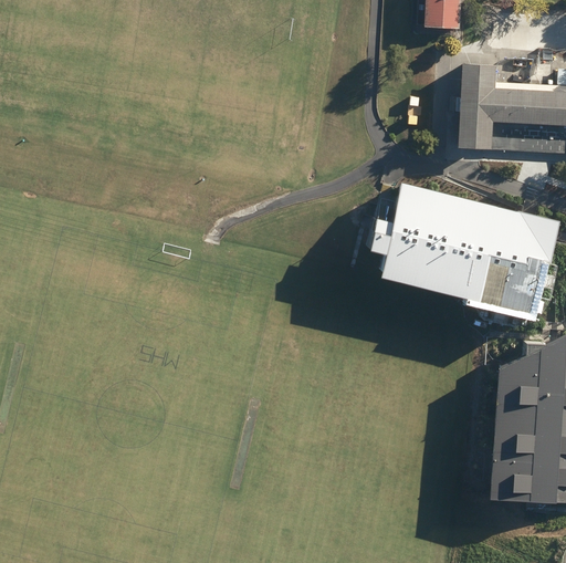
[(426,0),(425,25),(460,28),(460,0),(426,0)]
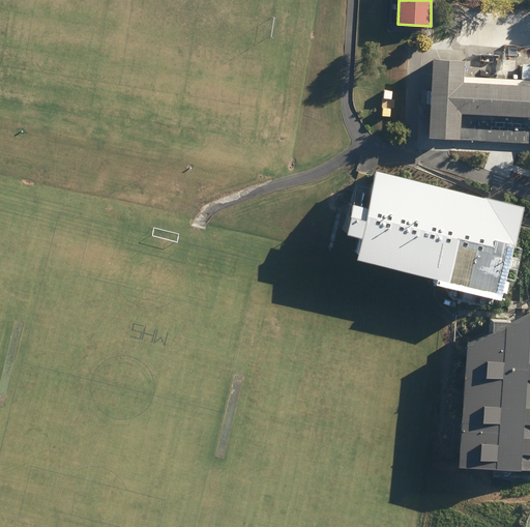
[(466,40),(529,44),(529,18),(468,15),(466,40)]
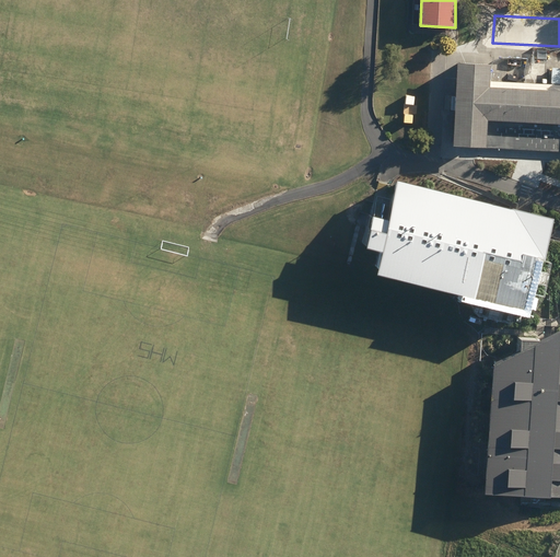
[(559,90),(489,86),(490,64),(456,62),(453,146),(486,148),(486,146),(559,149),(559,90)]
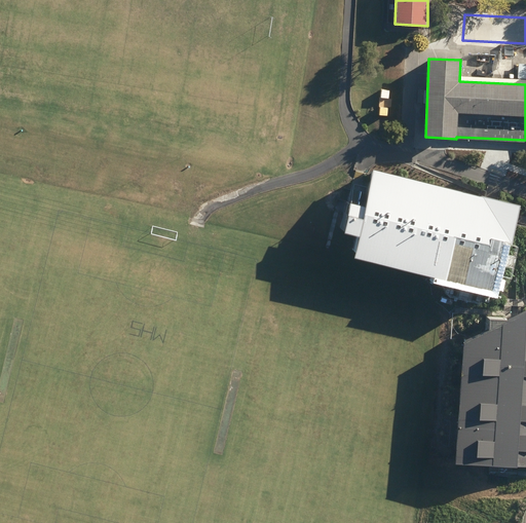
[(352,258),(493,292),(504,243),(511,245),(520,206),(372,170),(368,187),(355,183),(343,233),(358,237),(352,258)]
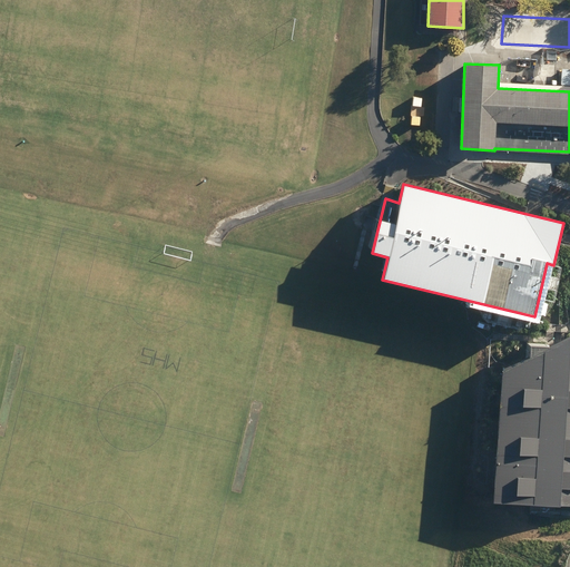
[(493,502),(560,507),(560,504),(569,504),(569,325),(550,324),(549,346),(530,345),(530,353),(522,358),(523,361),(521,362),(519,359),(513,362),(514,365),(512,367),(510,364),(502,369),(493,502)]
